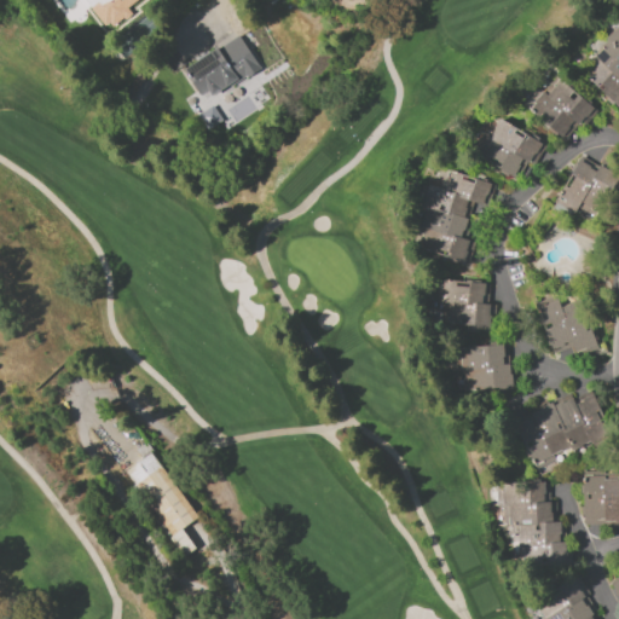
[(134,0),(126,7),(129,12),(113,25),(109,21),(105,24),(90,5),(94,0),(134,0)]
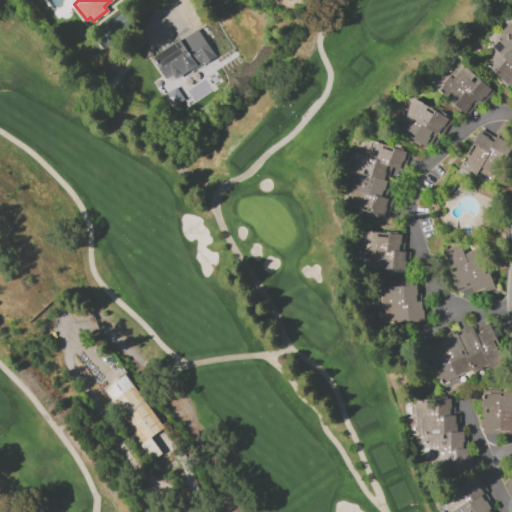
[(511,83),(510,86),(481,59),(502,36),(500,33),(511,20),(511,83)]
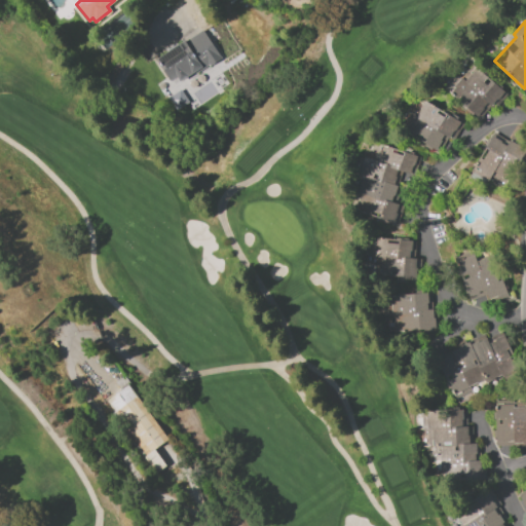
[(202,30),(221,59),(209,66),(208,65),(195,73),(194,71),(174,84),(157,59),(202,30)]
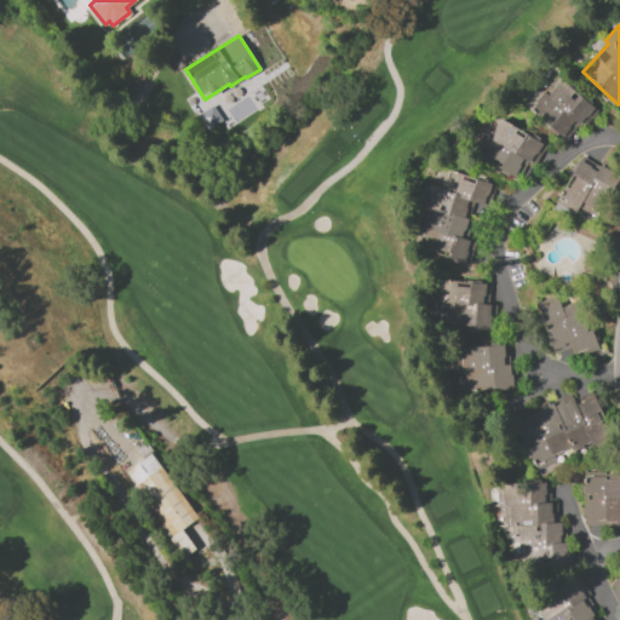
[(558,76),(597,112),(584,127),(580,125),(567,139),(558,133),(557,136),(549,128),(551,126),(526,104),(540,87),(544,92),(558,76)]
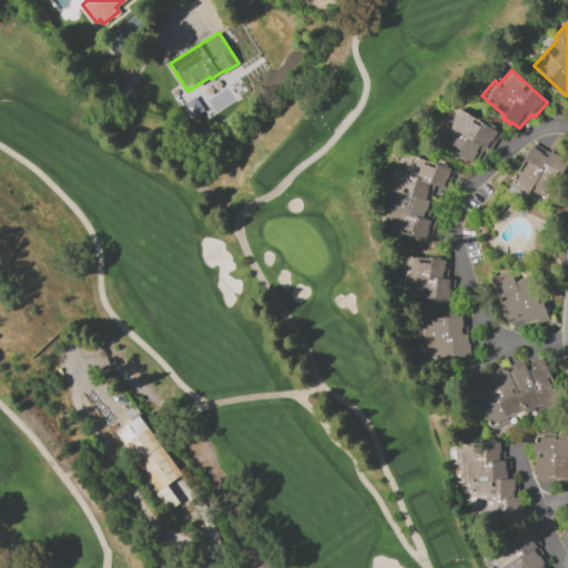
[(458,109),(500,134),(490,152),(484,149),(477,161),(473,159),(470,162),(432,139),(443,121),(450,125),(454,120),(453,119),(458,109)]
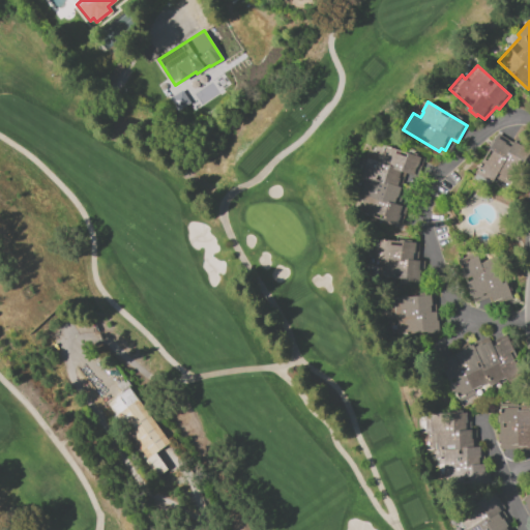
[(475,173),(496,138),(523,154),(502,188),(496,185),(497,183),(493,180),(491,183),(475,173)]
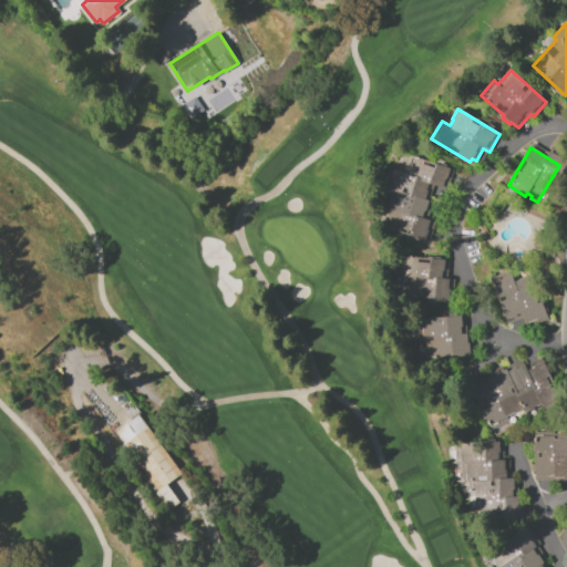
[(452,168),(445,189),(434,185),(423,218),(435,222),(429,241),(387,227),(392,210),(381,207),(393,169),(402,173),(409,154),(452,168)]
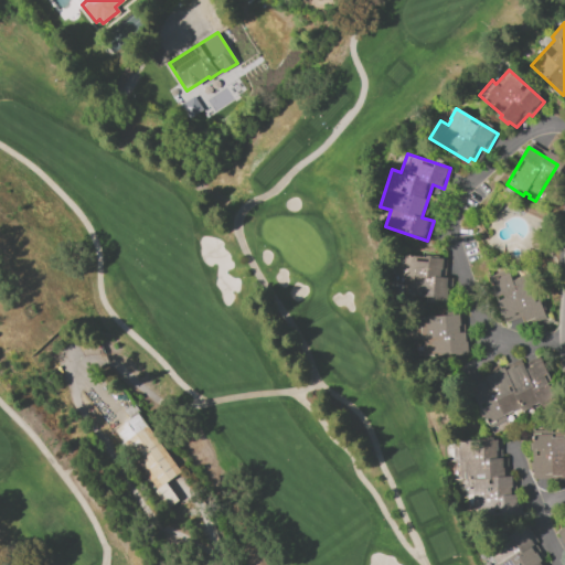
[(400,255),(447,259),(446,278),(452,278),(450,298),(441,298),(441,300),(434,300),(434,298),(396,295),(400,255)]
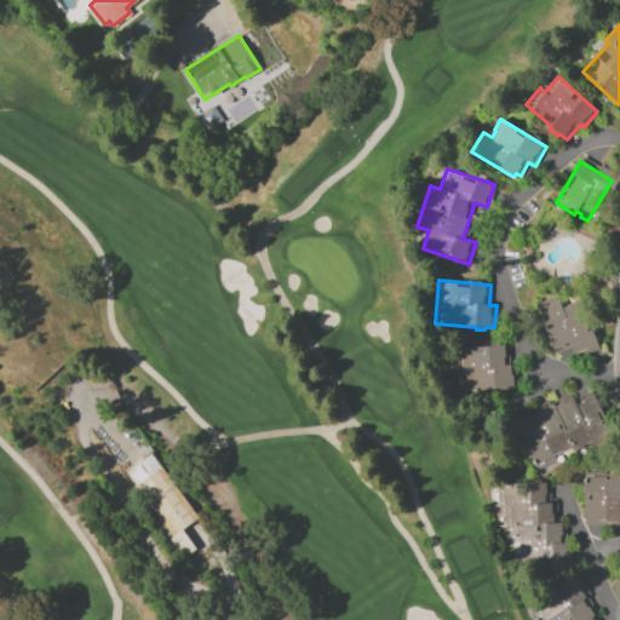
[(555,354),(545,326),(543,327),(537,309),(560,300),(562,306),(581,299),(597,346),(577,352),(575,346),(555,354)]
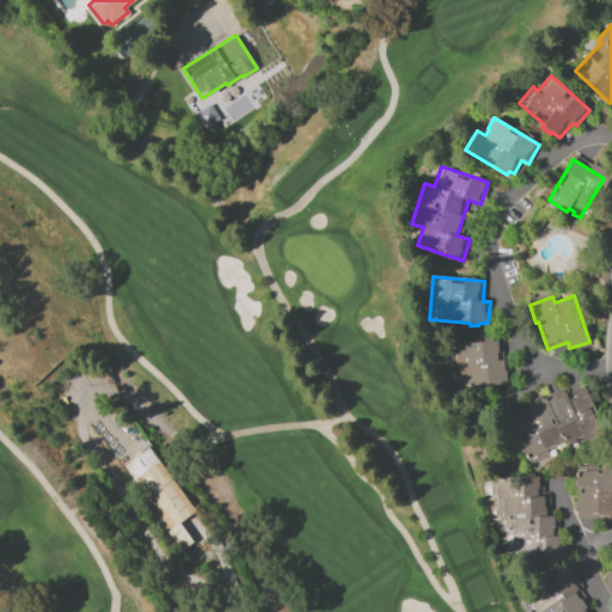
[(502,341),(503,360),(508,360),(510,383),(459,389),(457,367),(444,368),(441,347),(502,341)]
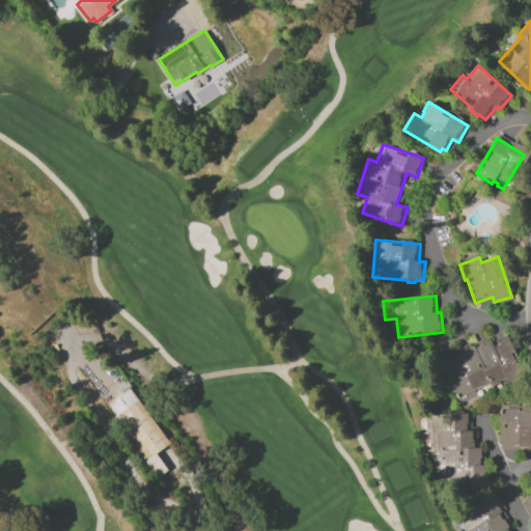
[(463,410),(442,365),(450,361),(451,362),(457,359),(454,354),(473,345),(475,347),(482,344),(482,345),(492,341),(494,346),(505,340),(523,375),(494,390),(493,387),(476,395),(479,401),(463,410)]
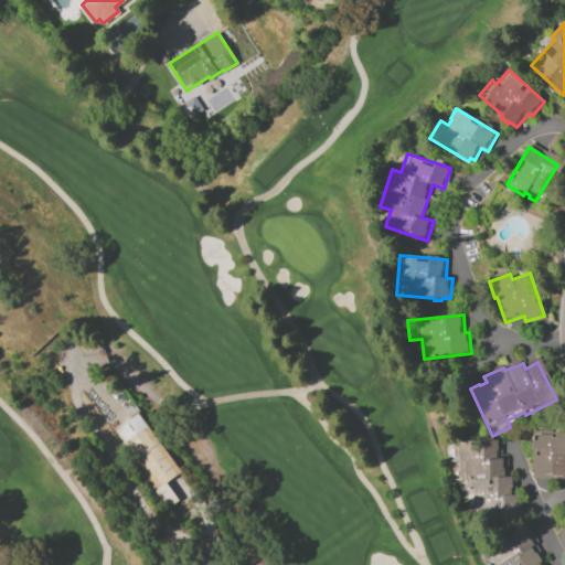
[(138,413),(181,472),(166,483),(176,497),(162,505),(152,491),(156,489),(114,430),(138,413)]
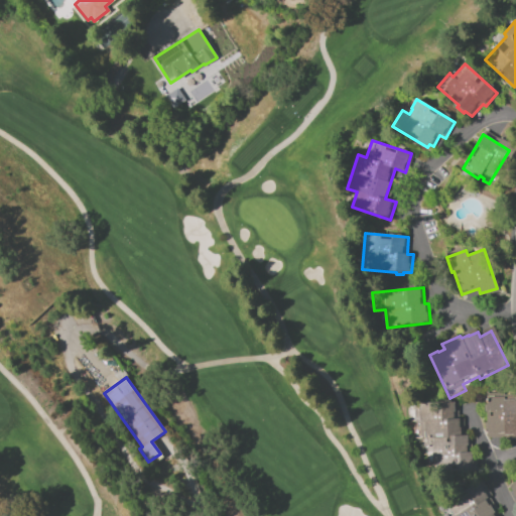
[(515,438),(487,439),(486,397),(503,397),(503,399),(515,399),(515,438)]
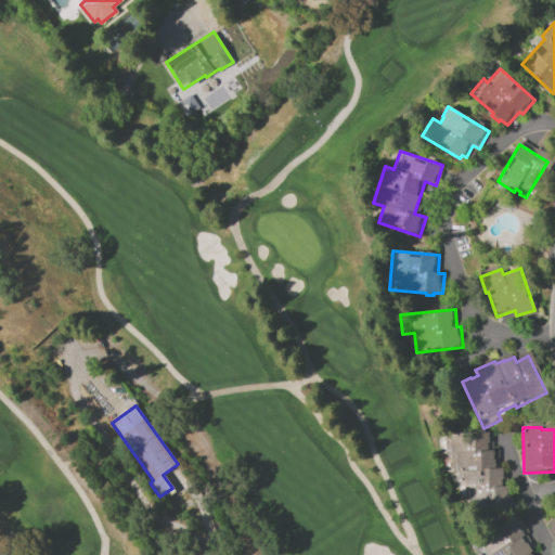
[(492,433),(492,450),(499,450),(499,468),(503,468),(503,486),(508,486),(510,506),(468,506),(467,470),(450,470),(450,433),(492,433)]
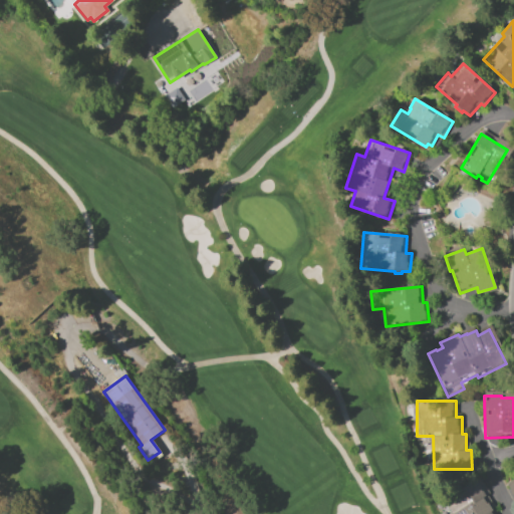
[(498,513),(452,513),(443,500),(479,477),(489,494),(487,496),(498,513)]
